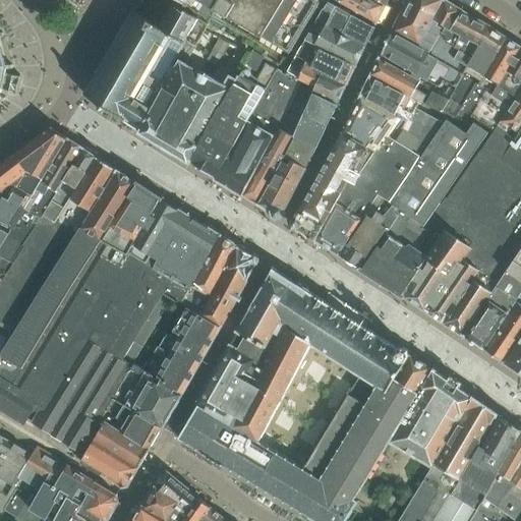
[(209,24),(208,23),(215,11),(227,18),(228,18),(262,38),(263,36),(276,44),(275,45),(289,54),(319,7),(321,3),(314,1),(314,0),(177,0),(161,29),(133,12),(95,80),(110,90),(101,105),(141,130),(172,76),(176,70),(175,68),(171,66),(184,44),(194,50),(209,24)]
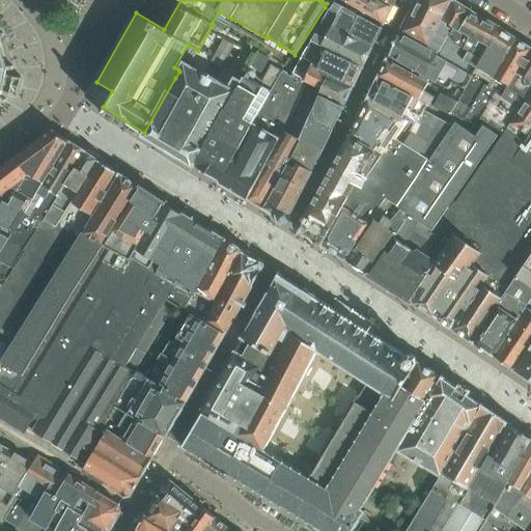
[(393,5),(383,0),(339,0),(384,24),(393,5)]
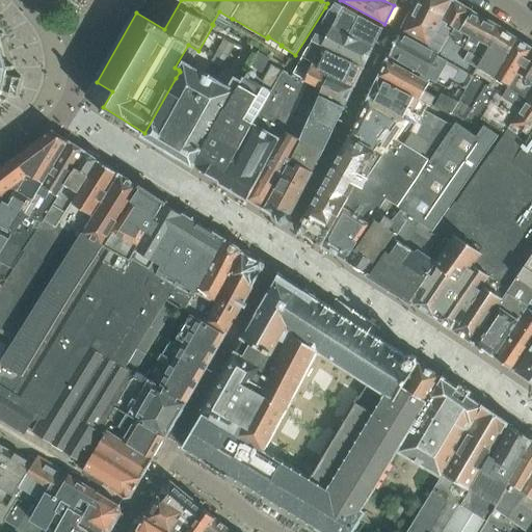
[(442,21),(452,0),(418,0),(402,32),(446,57),(444,61),(472,77),(482,58),(464,48),(455,43),(457,40),(450,35),(455,28),(442,21)]
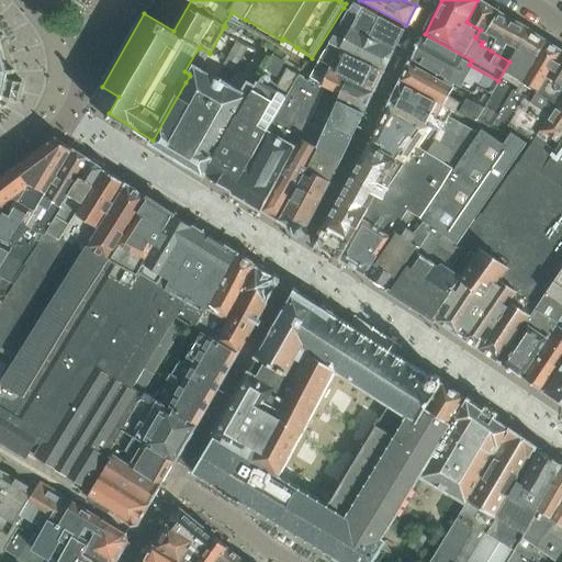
[(497,12),(479,0),(478,0),(467,22),(481,30),(475,37),(483,42),(481,45),(491,51),(497,38),(485,32),(497,12)]
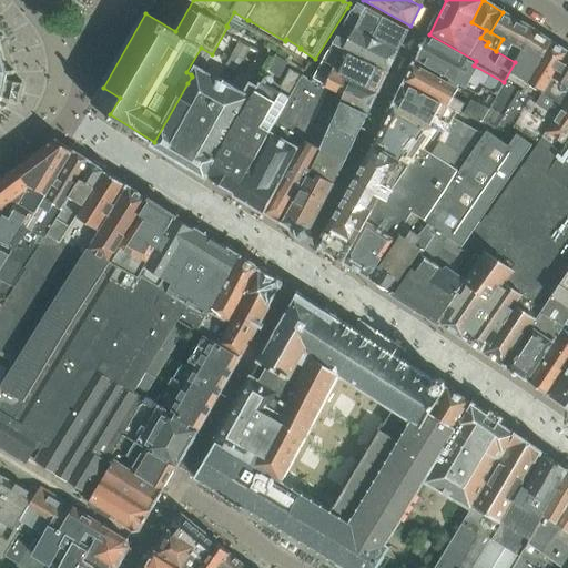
[(388,72),(408,31),(358,3),(353,11),(352,11),(335,41),(388,72)]
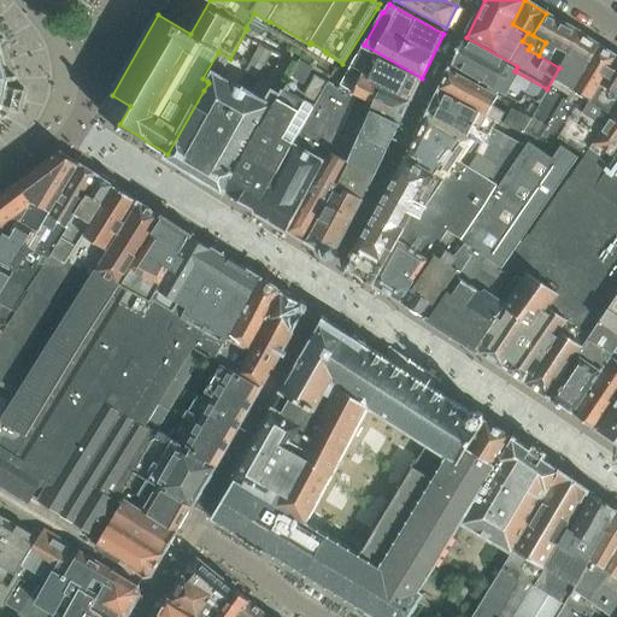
[(559,68),(580,33),(581,33),(546,13),(533,35),(546,42),(539,56),(559,68)]
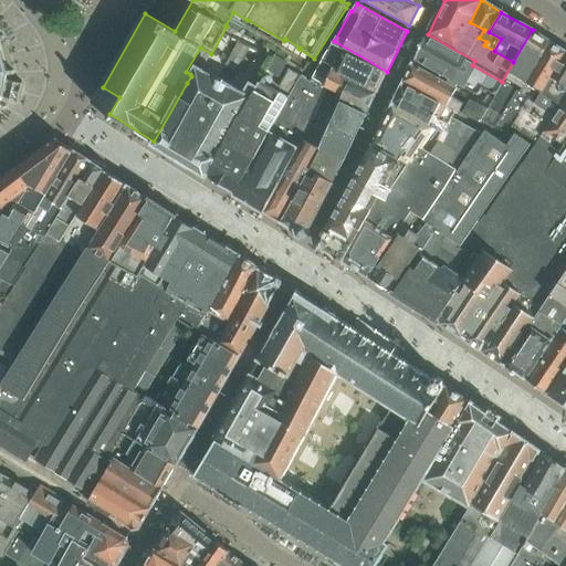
[(502,82),(479,122),(492,127),(515,90),(519,92),(549,41),(532,30),(513,62),(502,82)]
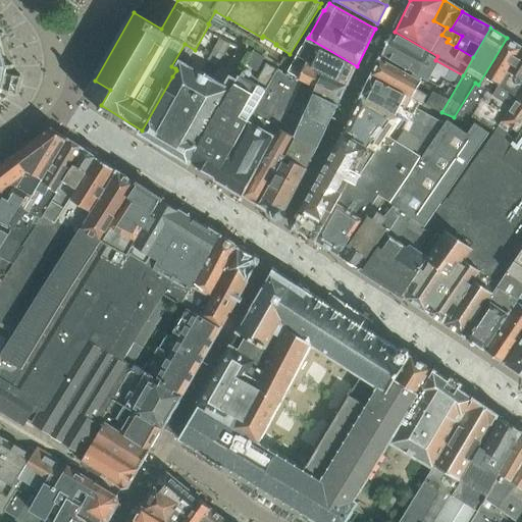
[(437,86),(427,105),(441,112),(463,75),(435,60),(437,56),(395,32),(382,55),(437,86)]
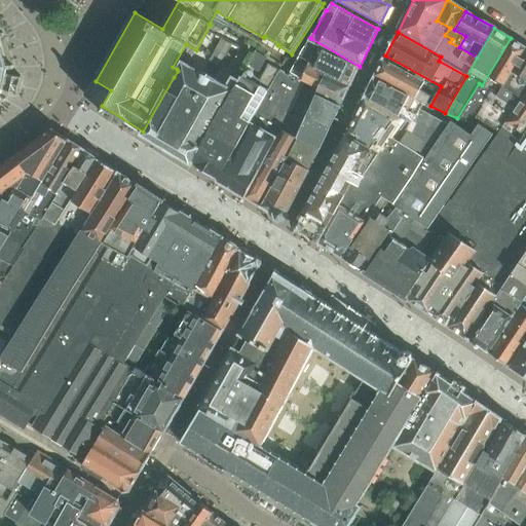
[(0,100),(4,103),(6,99),(1,96),(2,91),(14,94),(15,97),(19,96),(16,92),(20,80),(23,78),(21,76),(19,77),(6,74),(7,70),(13,70),(13,67),(12,66),(7,66),(0,40),(0,39),(4,37),(4,35),(4,34),(2,33),(0,34),(0,100)]
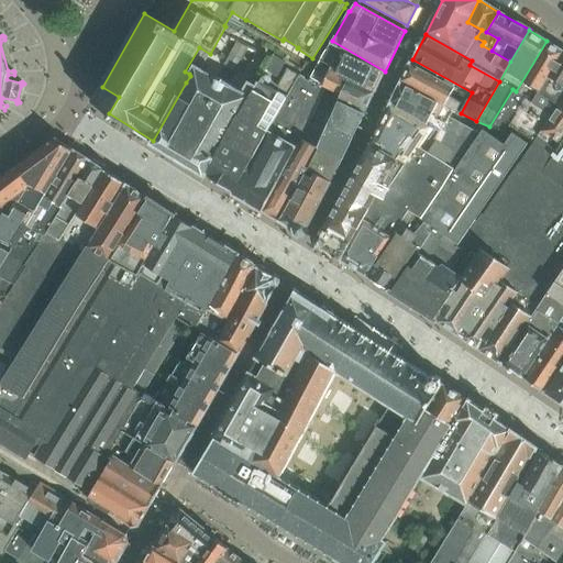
[(385,72),(332,41),(327,50),(333,54),(329,62),(335,65),(334,68),(375,91),(385,72)]
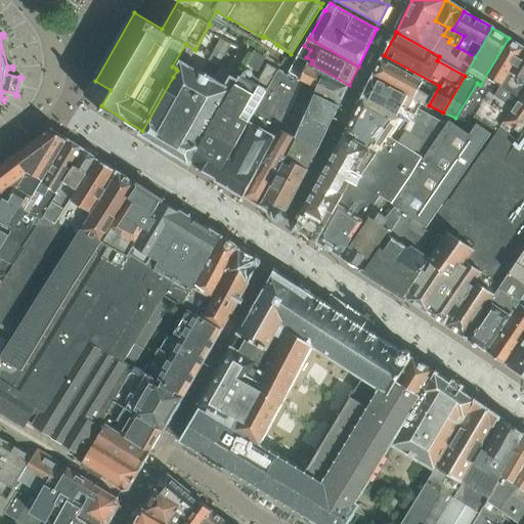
[(455,118),(470,126),(473,121),(472,120),(476,115),(474,114),(488,91),(494,95),(505,79),(520,55),(523,49),(523,47),(509,38),(480,85),(477,83),(455,118)]
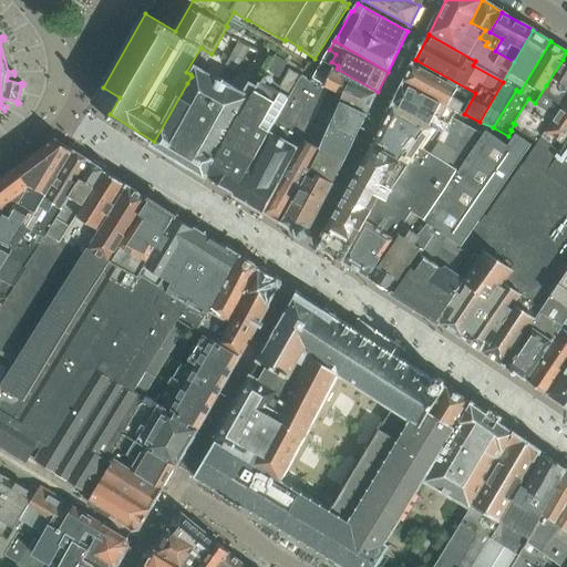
[(187,83),(154,142),(175,155),(174,156),(187,164),(187,163),(207,175),(257,86),(249,82),(245,90),(247,91),(245,95),(233,89),(233,88),(229,86),(230,85),(218,79),(217,79),(215,78),(214,78),(203,71),(203,70),(202,70),(212,54),(200,48),(186,72),(191,74),(192,76),(187,83)]
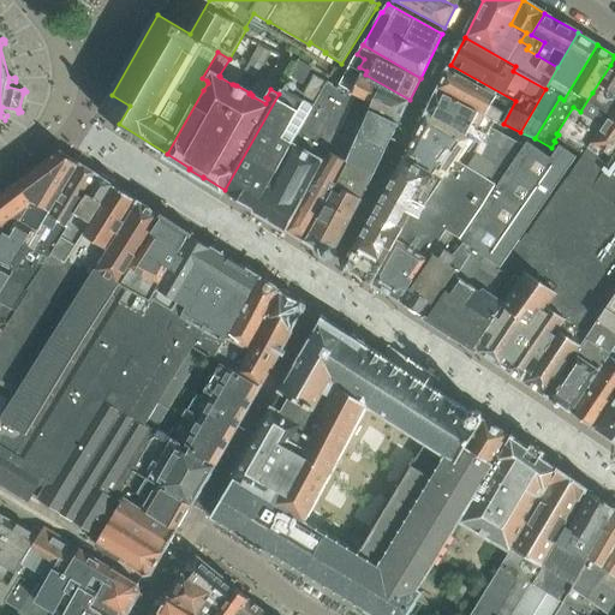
[(364,59),(357,54),(339,88),(357,96),(374,103),(371,109),(398,124),(410,100),(365,75),(366,71),(359,67),(364,59)]
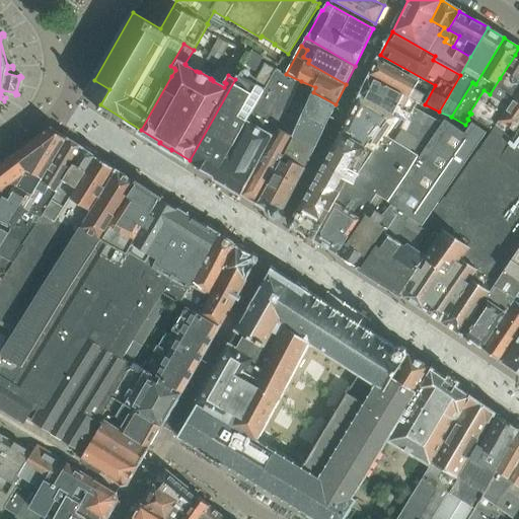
[(471,114),(472,114),(491,126),(507,103),(518,84),(518,49),(515,55),(500,78),(490,94),(484,90),(469,113),(471,114)]
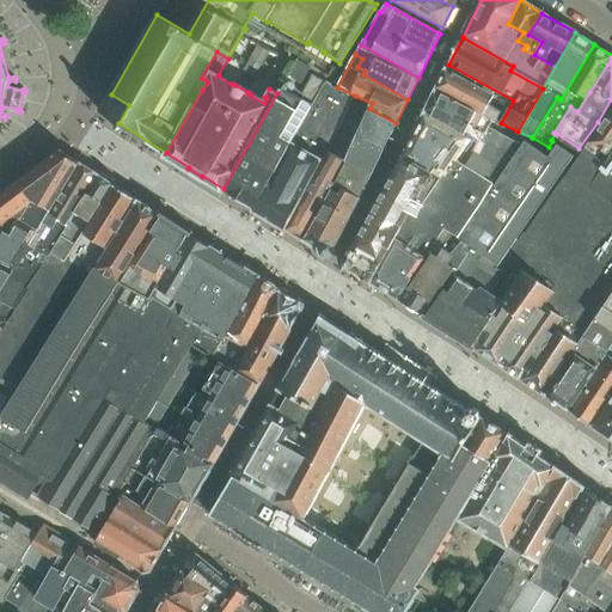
[(298,60),(289,77),(301,83),(310,67),(298,60)]
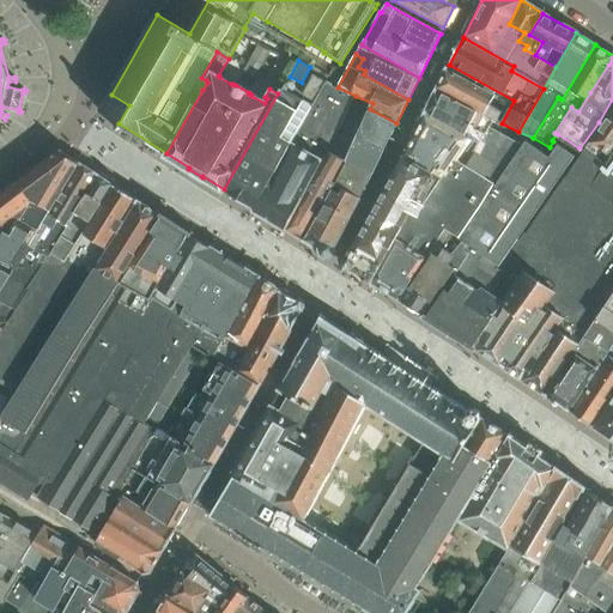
[(508,102),(448,70),(437,91),(495,120),(498,121),(508,102)]
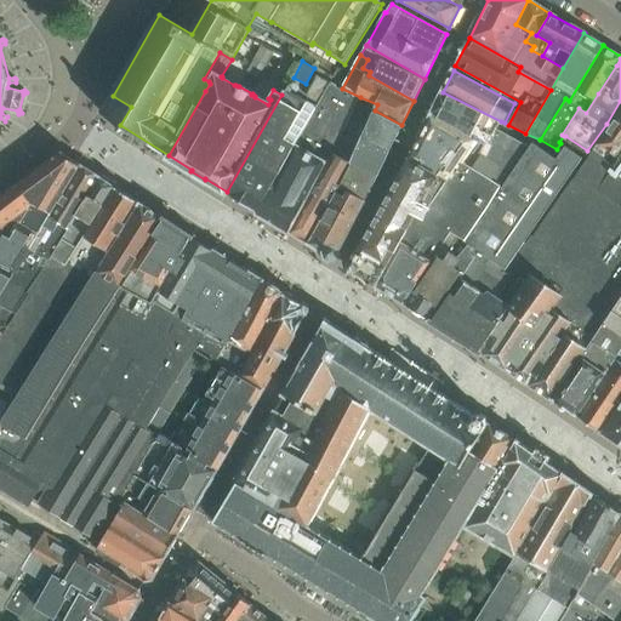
[(330,84),(318,77),(306,96),(319,103),(317,107),(256,211),(290,232),(332,154),(334,154),(343,135),(346,127),(357,103),(360,97),(342,89),(341,91),(330,84)]
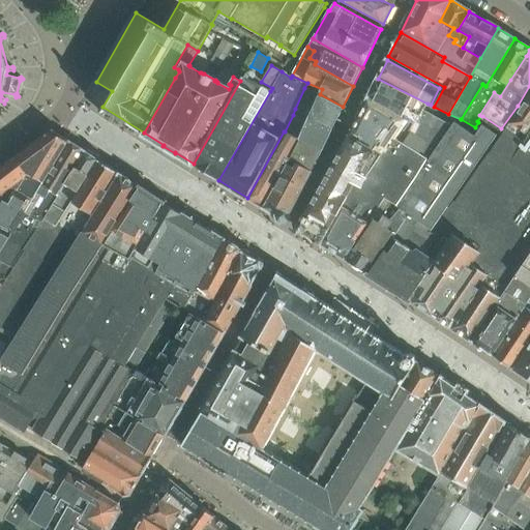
[(240,81),(194,164),(218,180),(270,91),(242,77),(240,81)]
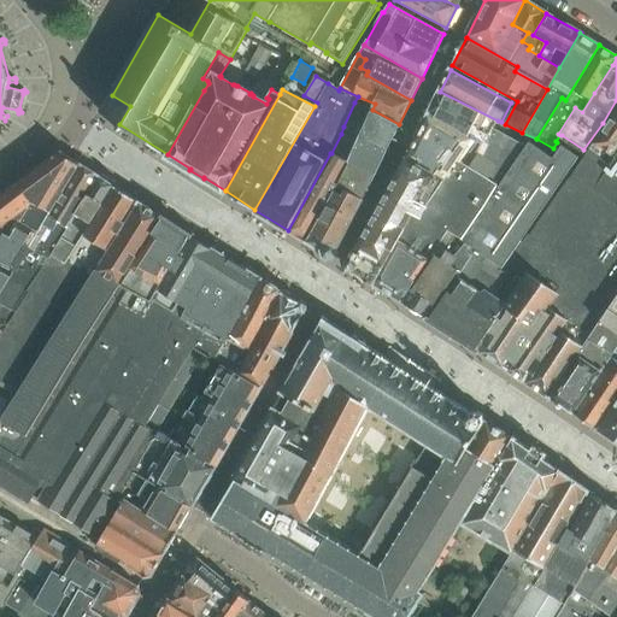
[(428,115),(466,136),(482,145),(488,136),(489,136),(498,121),(440,92),(428,115)]
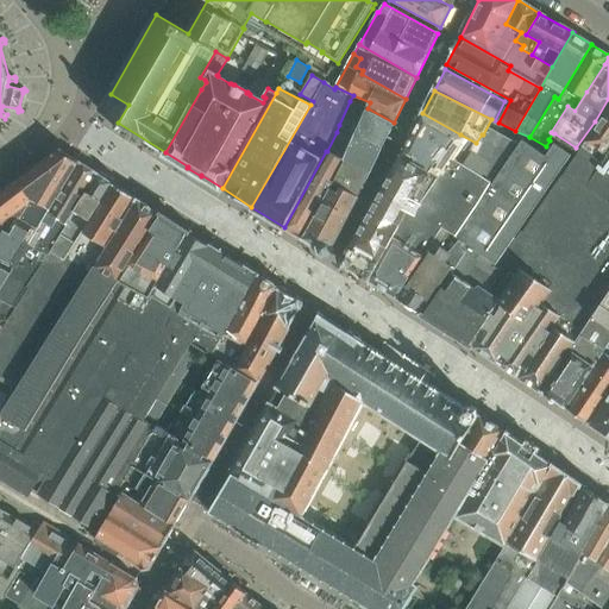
[(394,123),(368,108),(366,110),(350,101),(339,125),(356,133),(382,148),(394,123)]
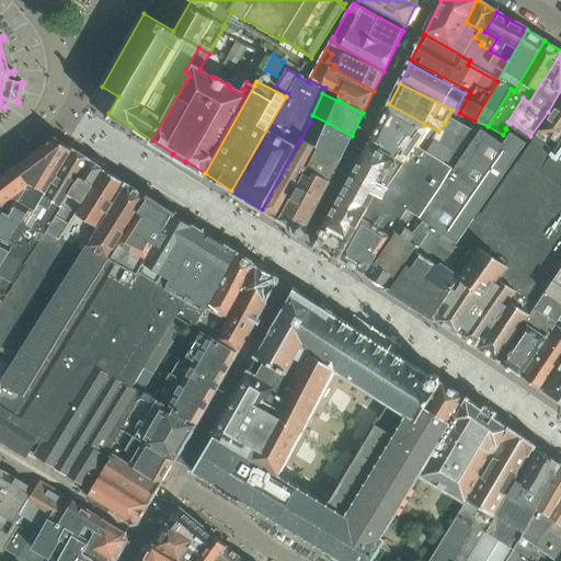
[(554,130),(560,135),(560,134),(560,101),(536,136),(546,142),(549,139),(554,130)]
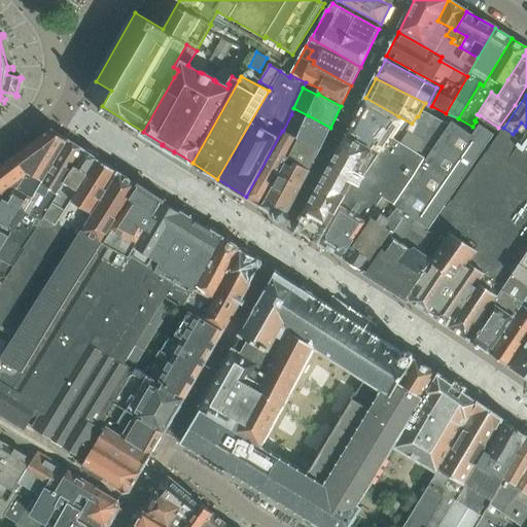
[(412,124),(398,116),(365,98),(356,117),(388,137),(389,135),(391,136),(397,124),(409,130),(412,124)]
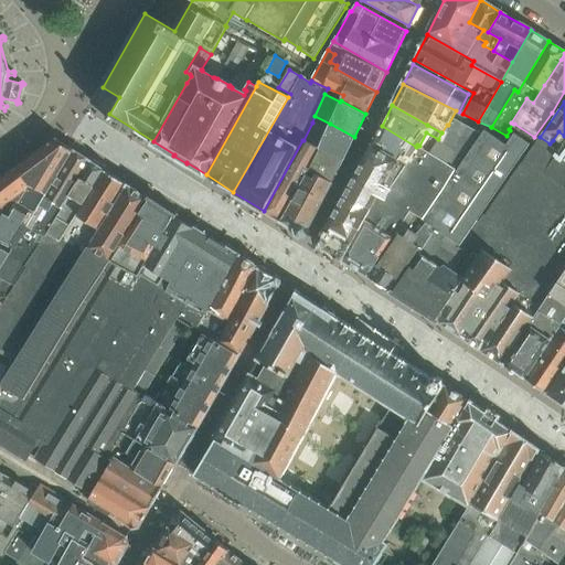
[(318,146),(328,127),(320,124),(311,145),(304,140),(302,140),(264,211),(280,222),(308,167),(318,146)]
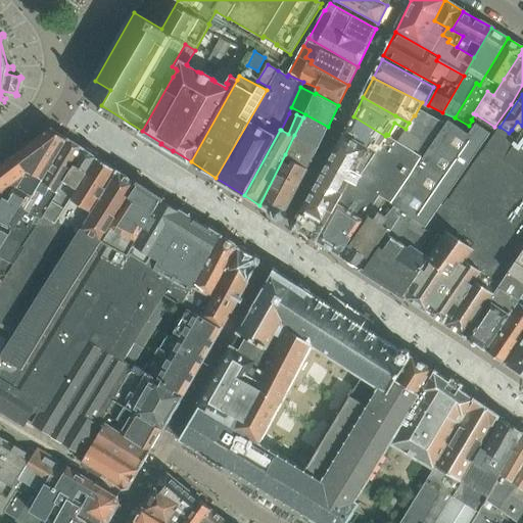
[(328,127),(305,114),(303,117),(294,135),(318,148),(328,127)]
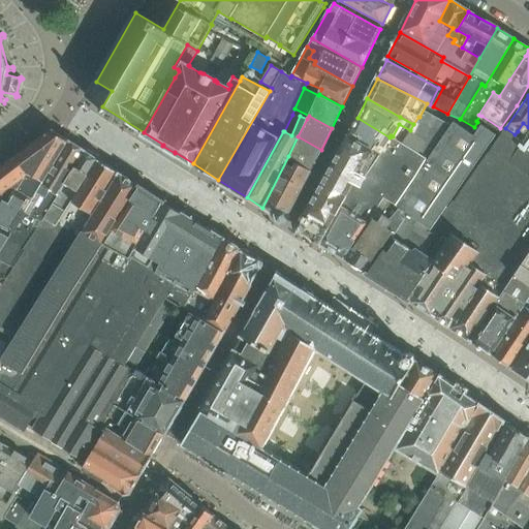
[(358,118),(347,137),(371,151),(377,155),(380,157),(382,154),(390,137),(358,118)]
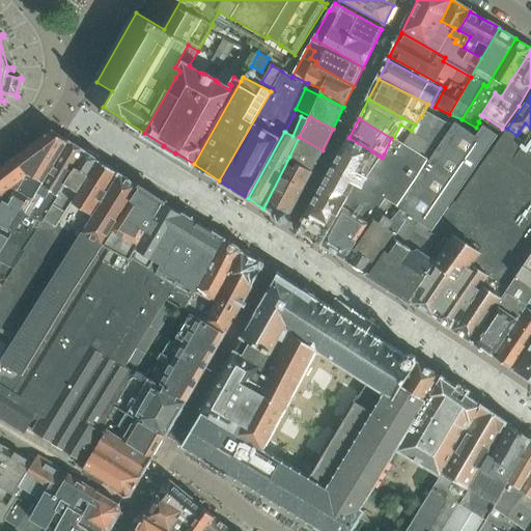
[(409,216),(369,275),(396,291),(410,301),(434,263),(424,257),(427,253),(425,252),(434,239),(429,235),(448,207),(484,156),(498,135),(483,126),(476,137),(455,122),(429,161),(424,168),(418,178),(414,176),(393,205),(409,216)]
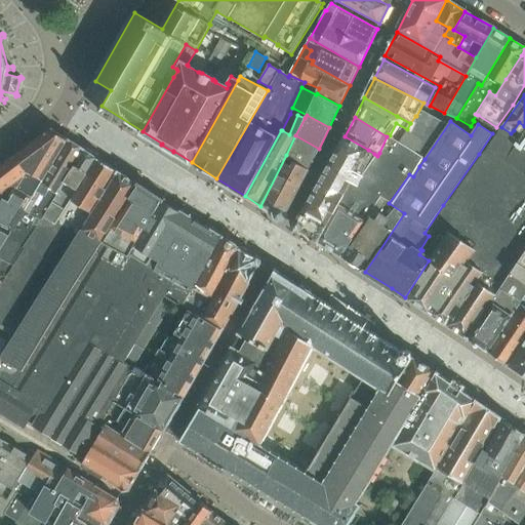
[(514,130),(511,133),(501,127),(484,153),(451,200),(449,200),(444,206),(443,205),(425,233),(429,236),(420,249),(422,250),(419,254),(429,260),(405,297),(432,315),(468,337),(524,252),(524,125),(524,126),(520,133),(514,130)]
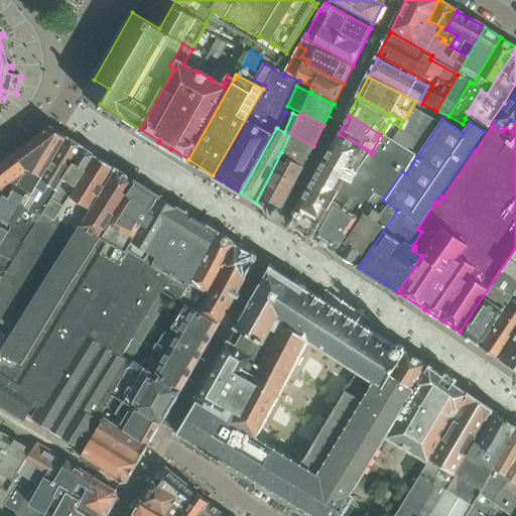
[(49,127),(41,133),(45,138),(17,185),(33,196),(68,138),(49,127)]
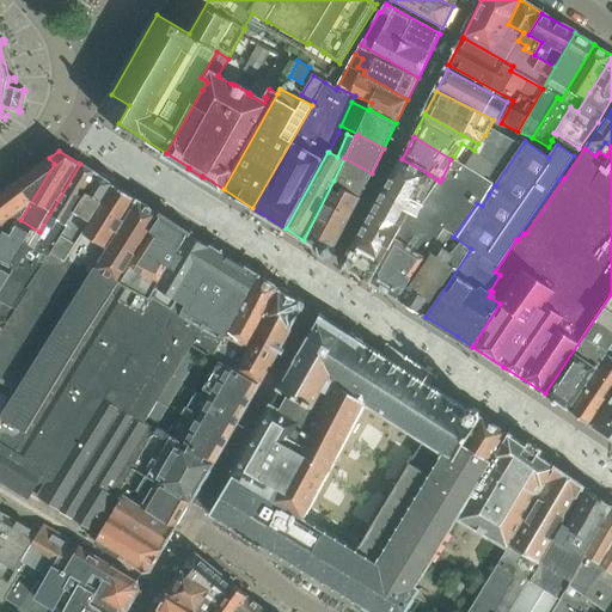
[(409,210),(369,281),(371,282),(371,281),(398,299),(427,254),(442,230),(453,237),(477,203),(482,206),(489,194),(495,185),(493,184),(494,183),(485,178),(494,165),(475,153),(466,165),(454,159),(442,178),(440,182),(436,179),(420,206),(417,203),(415,207),(411,213),(409,210)]
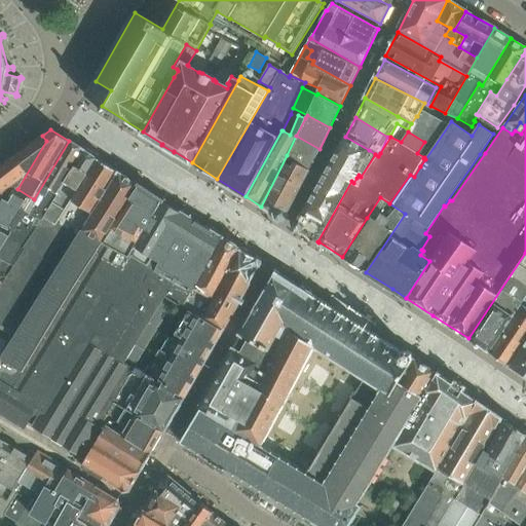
[(42,136),(0,167),(0,191),(12,198),(17,189),(46,141),(42,136)]
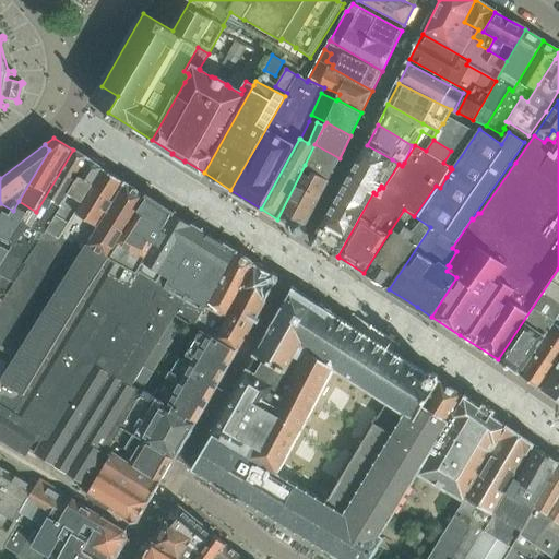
[(340,158),(314,144),(305,165),(329,181),(340,158)]
